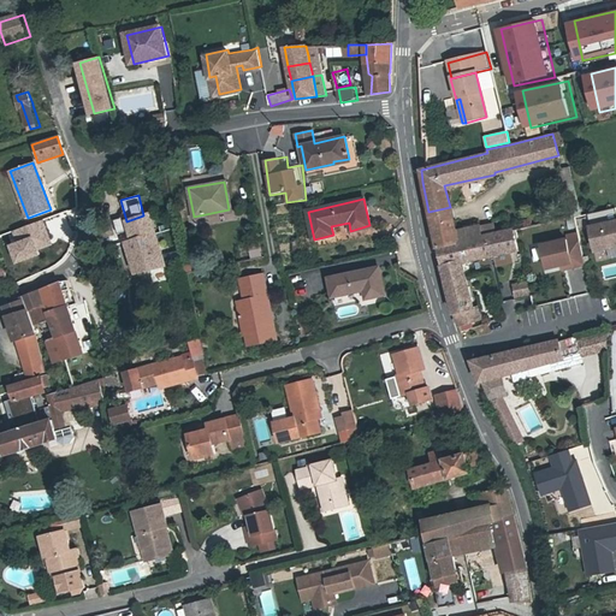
[(428,212),(432,224),(452,219),(450,207),(428,212)]
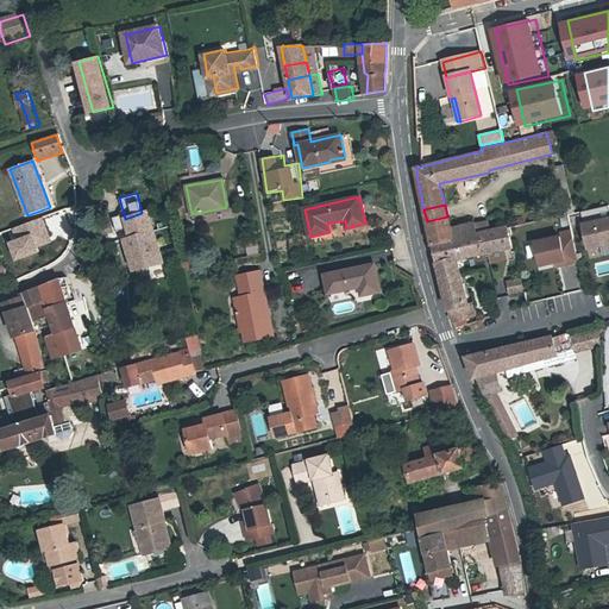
[(142,213),(125,219),(131,238),(125,240),(127,245),(133,272),(154,265),(163,264),(149,212),(142,213)]
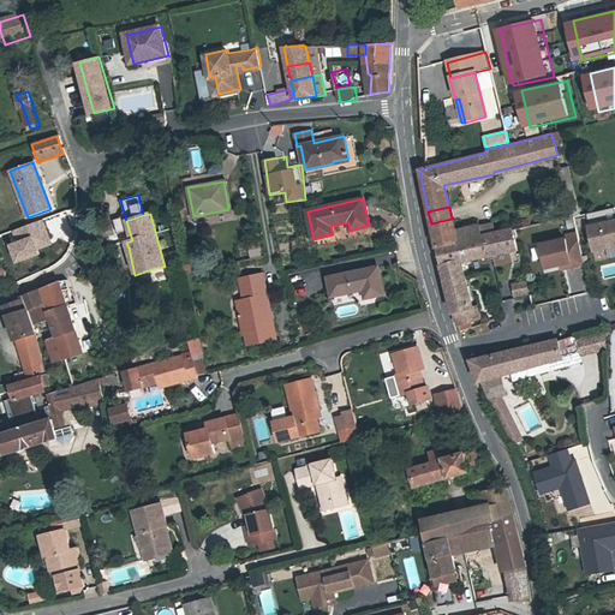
[(436,246),(481,237),(478,227),(477,226),(454,231),(452,219),(431,224),(436,246)]
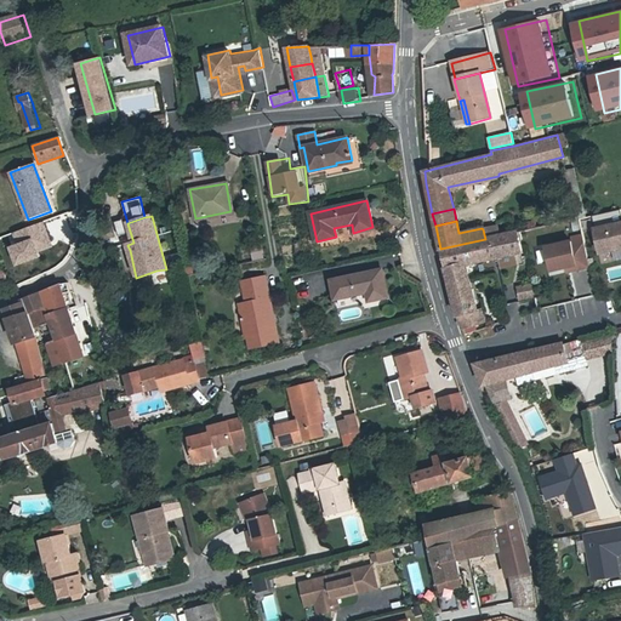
[(51,245),(43,222),(12,234),(16,245),(7,249),(15,266),(40,256),(39,250),(51,245)]
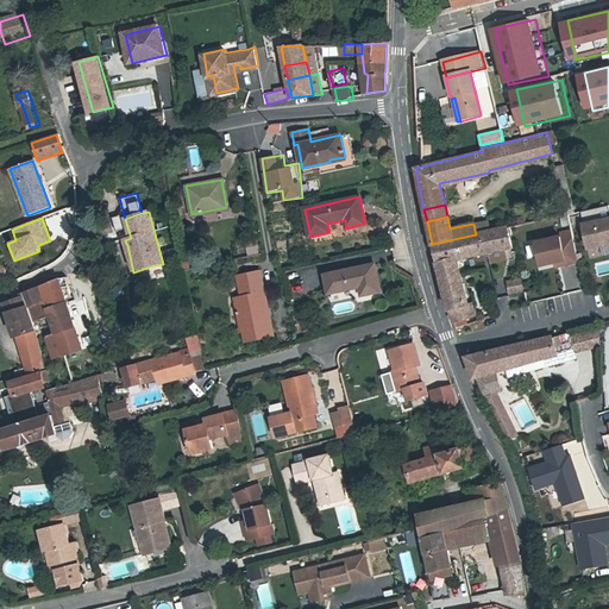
[(590,248),(608,243),(608,218),(584,224),(590,248)]
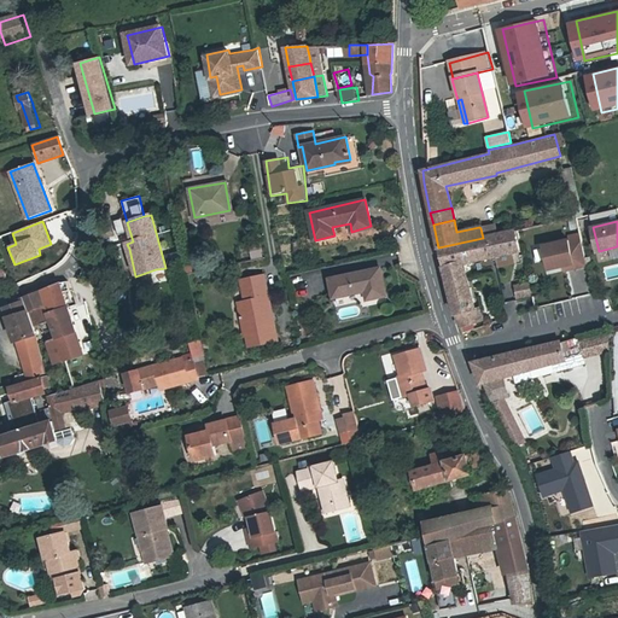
[(483,238),(496,234),(494,226),(481,228),(483,238)]
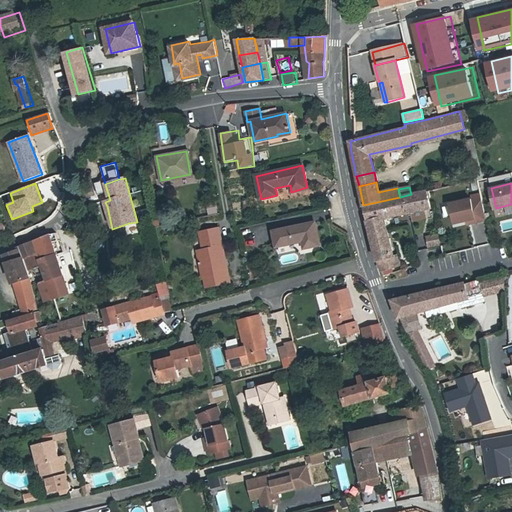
[(437,188),(439,195),(446,193),(445,187),(437,188)]
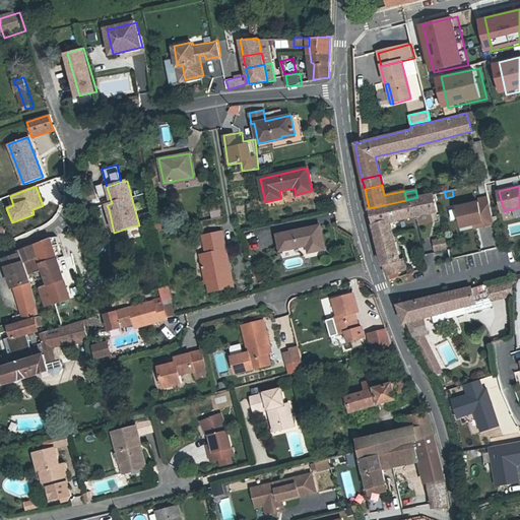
[(434,201),(436,200),(435,193),(417,197),(406,200),(369,208),(384,266),(401,262),(391,222),(437,212),(434,201)]
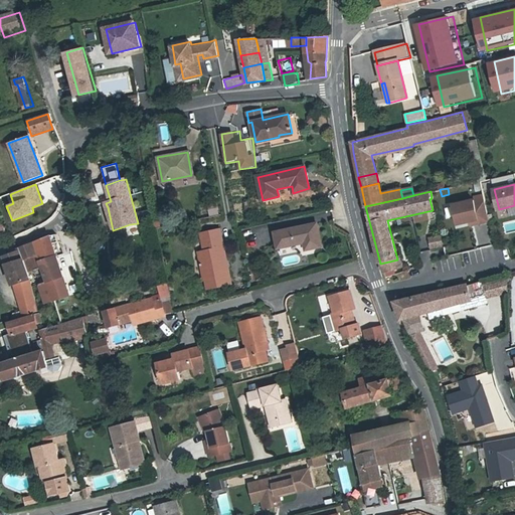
[(478,219),(479,223),(489,220),(485,201),(475,203),(474,200),(453,205),(458,224),(470,221),(478,219)]
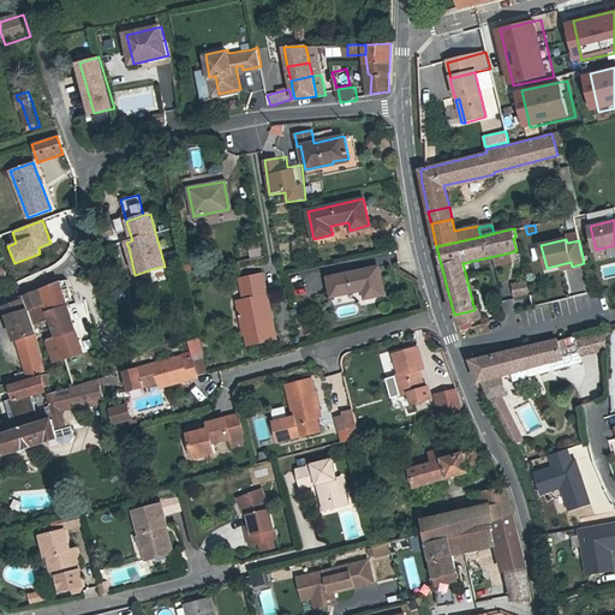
[(333,298),(365,291),(366,299),(386,294),(378,267),(328,278),(333,298)]
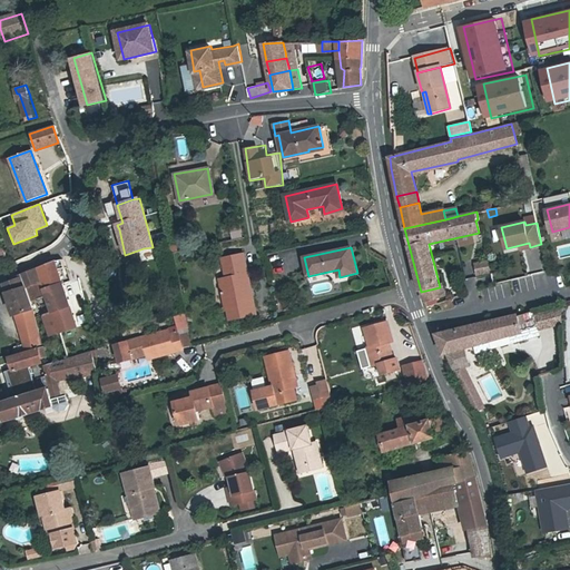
[(235,274),(226,275),(219,277),(226,310),(228,310),(229,320),(255,314),(243,252),(222,255),(224,267),(234,265),(235,274)]
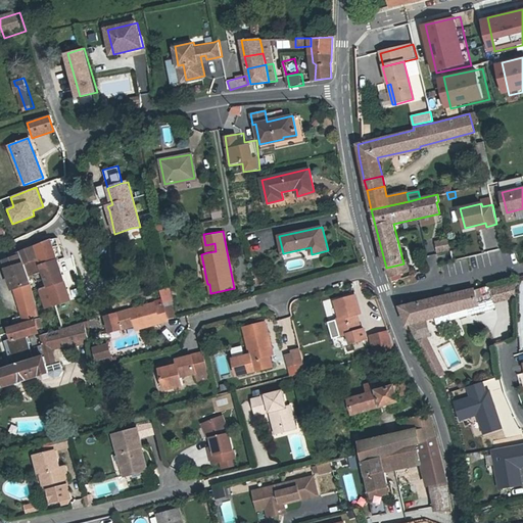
[(41,270),(47,287),(63,283),(52,247),(57,245),(55,239),(49,240),(35,245),(38,254),(43,269),(41,270)]
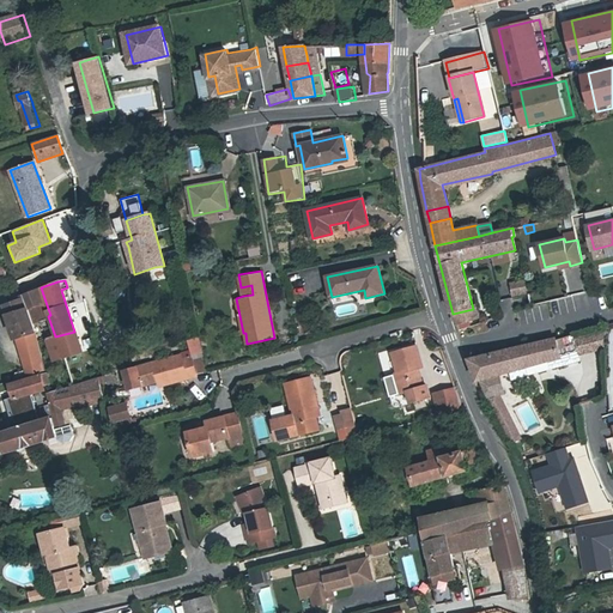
[(514,293),(525,292),(523,281),(511,284),(514,293)]
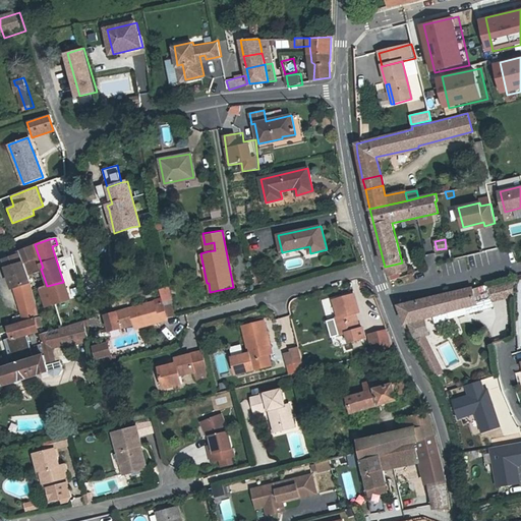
[(205,244),(207,251),(215,250),(214,242),(205,244)]
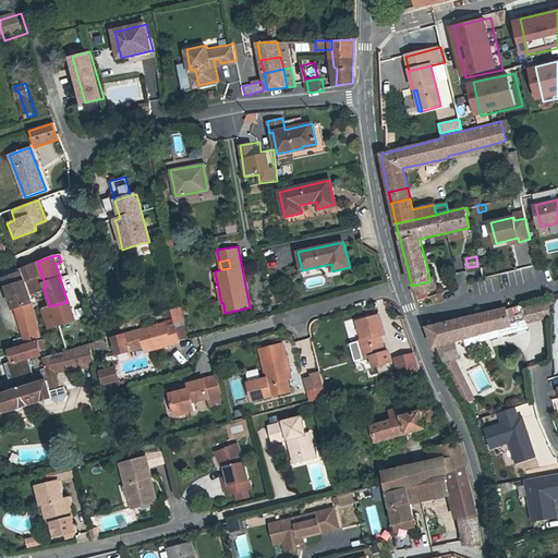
[(37,262),(21,268),(24,279),(32,276),(40,271),(37,262)]
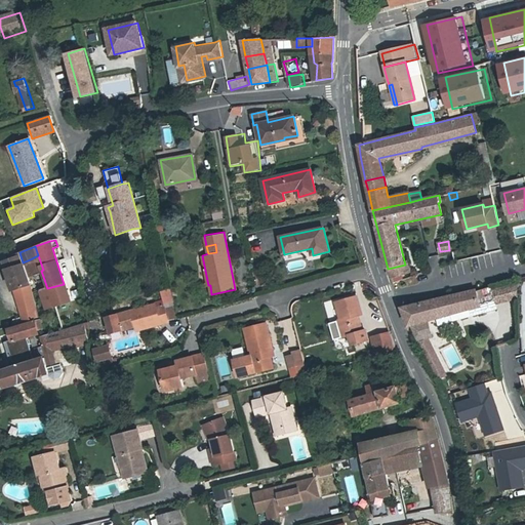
[(19,252),(15,254),(16,256),(3,261),(5,269),(23,263),(19,252)]
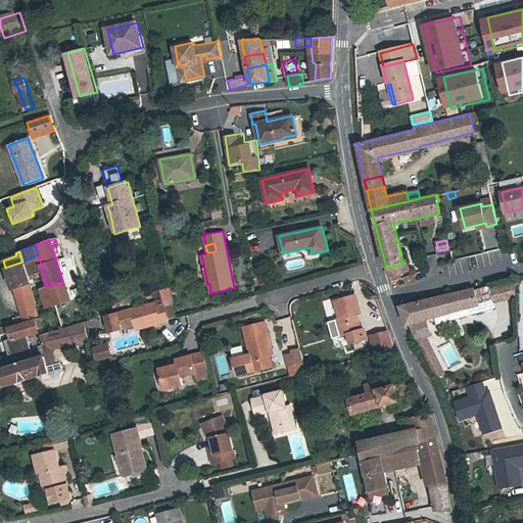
[(30,258),(22,262),(28,275),(34,272),(41,270),(43,269),(38,254),(30,258)]
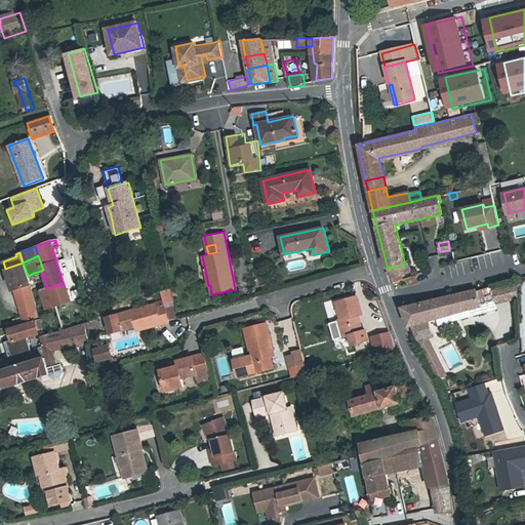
[(23,263),(5,269),(12,290),(31,283),(28,276),(23,263)]
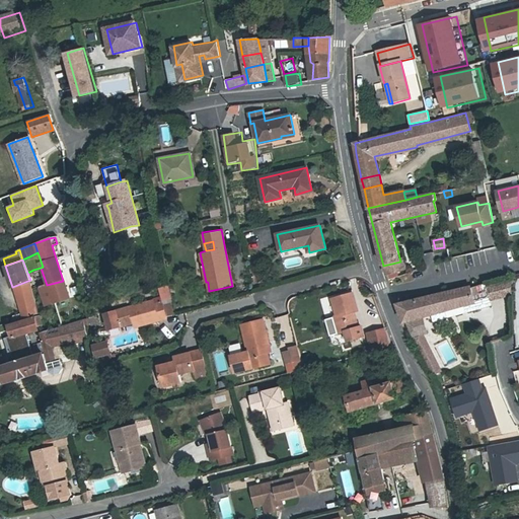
[(400,262),(383,266),(387,275),(405,269),(402,261),(400,262)]
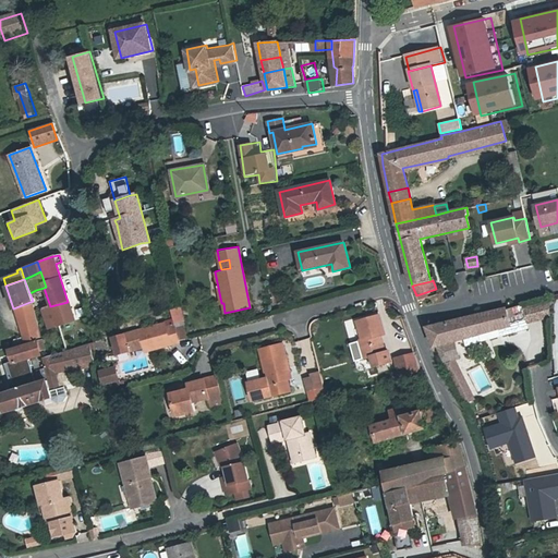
[(35,310),(33,301),(13,308),(24,337),(25,342),(36,339),(40,338),(35,310)]
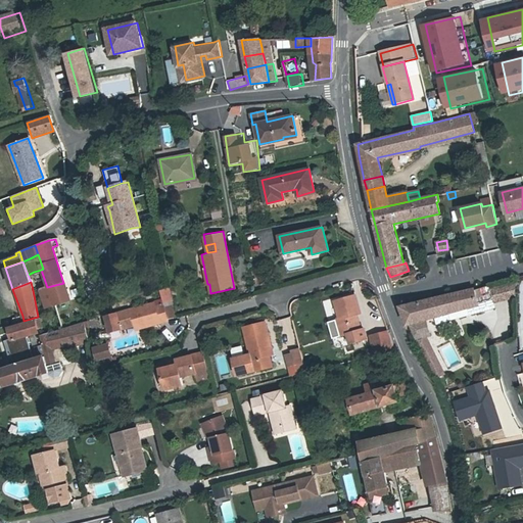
[(47,287),(40,289),(43,297),(44,297),(47,305),(55,303),(54,296),(66,292),(63,283),(47,287)]
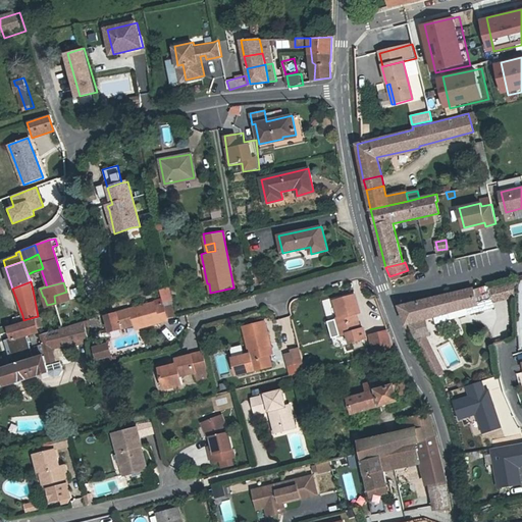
[(488,289),(491,301),(515,296),(514,282),(488,289)]
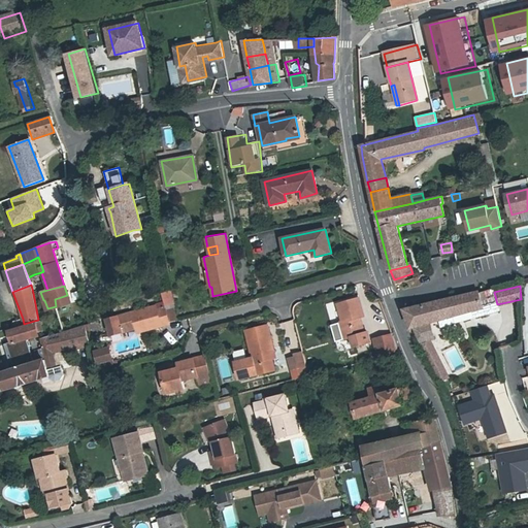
[(493,288),(480,292),(484,306),(486,315),(499,311),(497,304),(494,292),(493,288)]
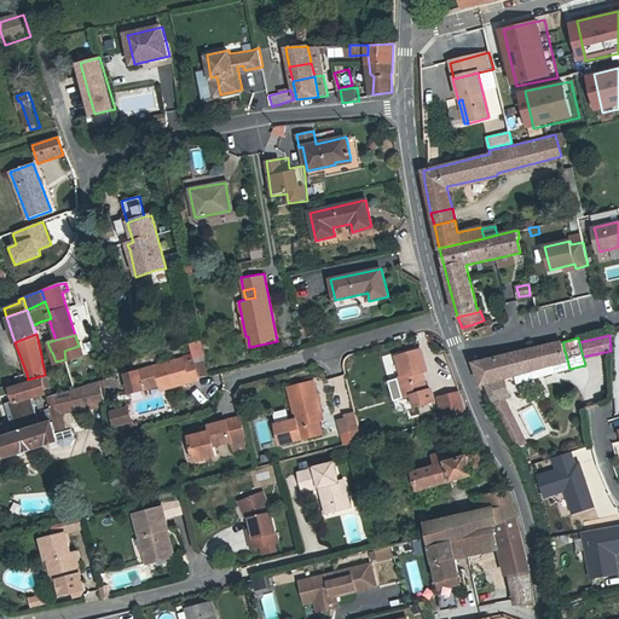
[(567,359),(562,342),(524,352),(524,350),(513,352),(513,354),(474,364),(482,385),(485,383),(503,379),(515,375),(531,371),(553,364),(555,374),(570,369),(567,359)]
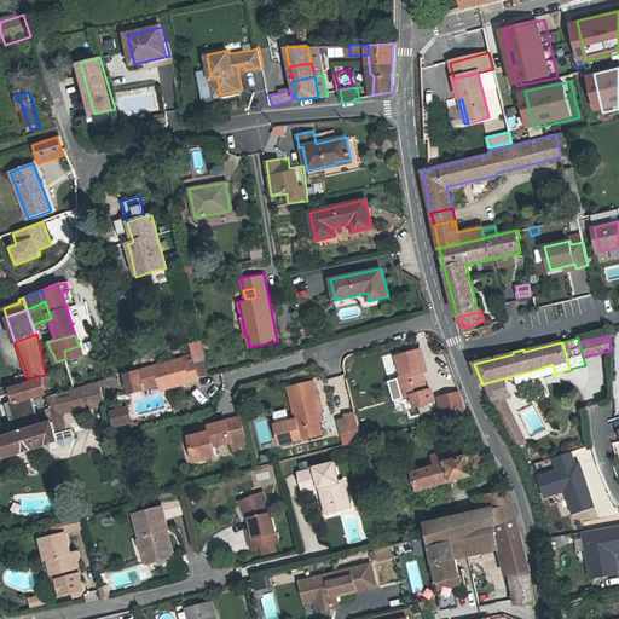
[(64,351),(65,359),(81,354),(79,346),(64,351)]
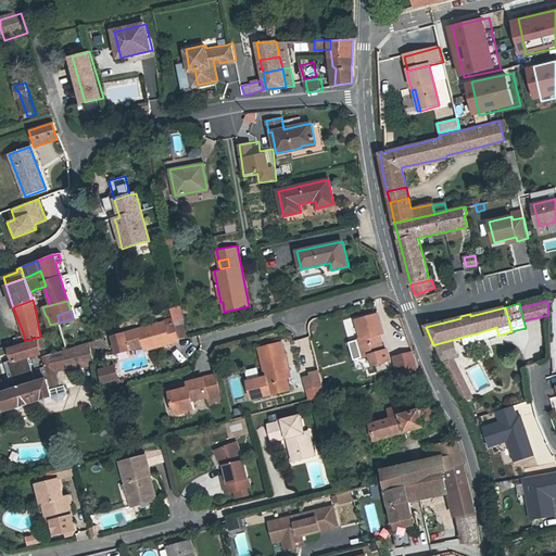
[(364,357),(371,355),(375,366),(392,362),(389,351),(386,352),(382,338),(380,339),(379,336),(390,332),(386,314),(363,319),(368,338),(359,340),(364,357)]
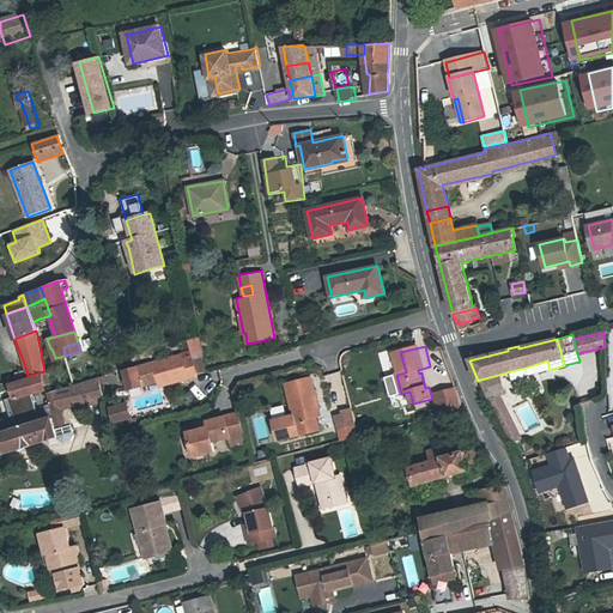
[(128,388),(140,386),(157,381),(164,378),(165,383),(195,375),(194,372),(190,359),(190,356),(189,357),(188,351),(180,353),(180,354),(123,370),(128,388)]
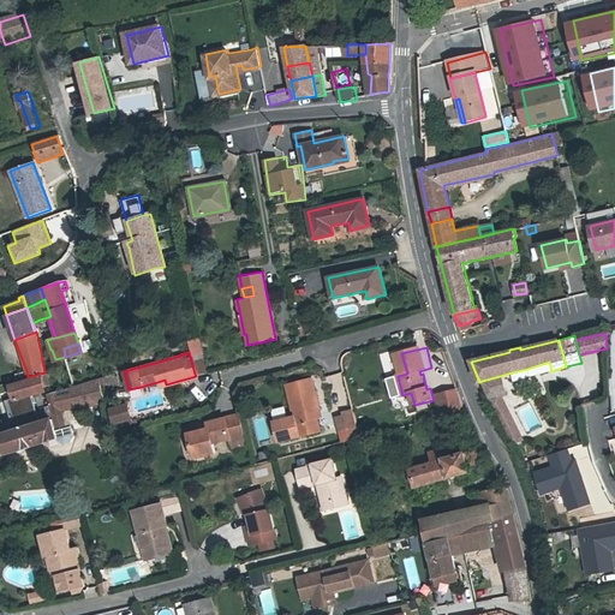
[(191,360),(195,374),(204,371),(201,358),(191,360)]
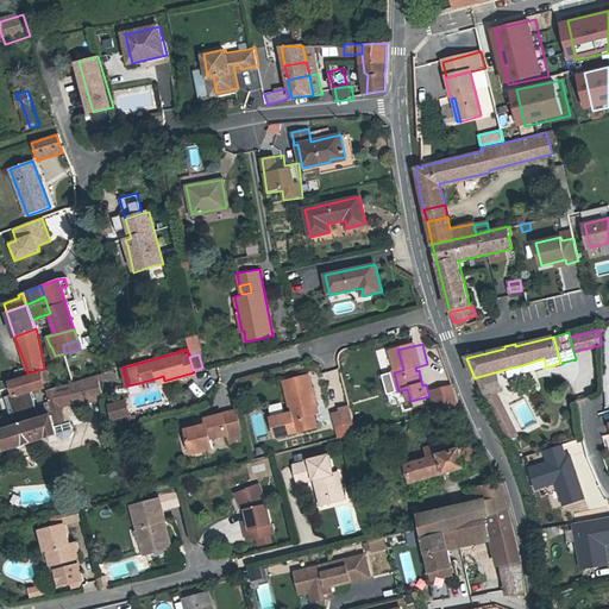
[(522,365),(507,369),(509,377),(525,374),(522,365)]
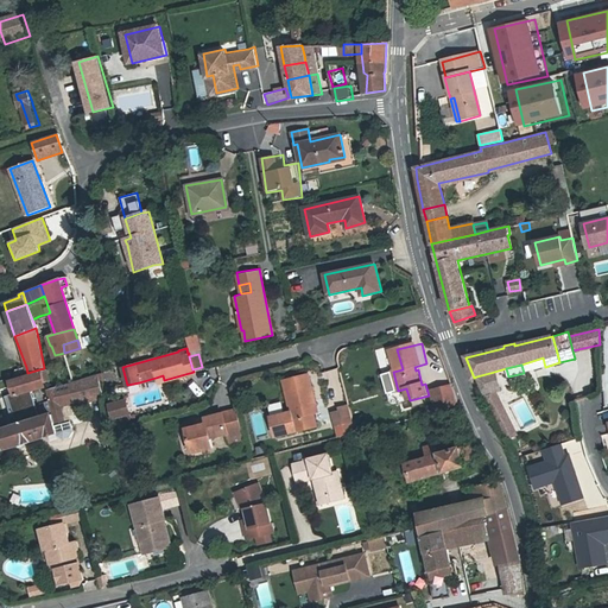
[(40,371),(8,380),(13,396),(31,391),(30,386),(43,382),(40,371)]
